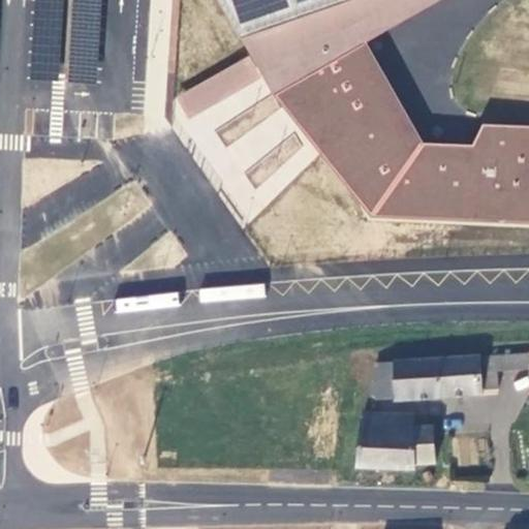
[(63,0),(34,0),(30,79),(58,81),(63,0)]
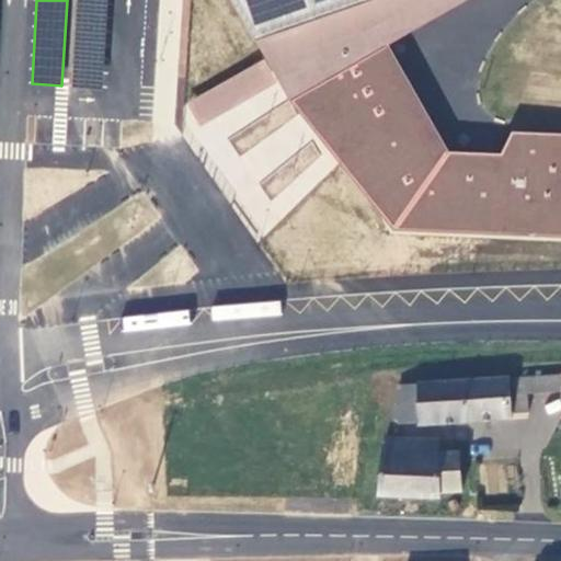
[(109,0),(78,0),(73,87),(103,89),(109,0)]
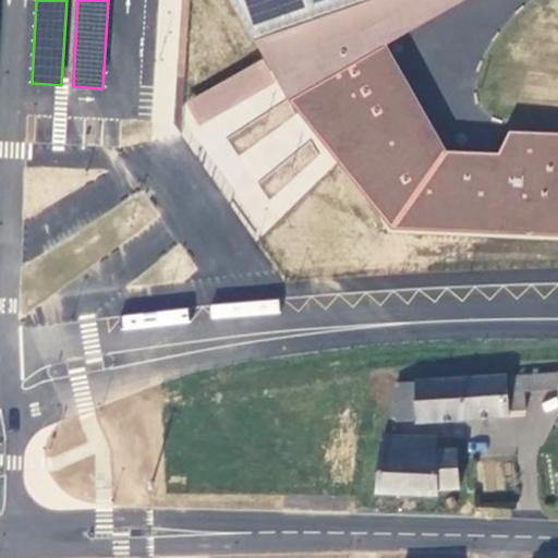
[(557,0),(232,0),(280,87),(392,228),(557,237),(557,133),(509,132),(498,154),(447,152),(386,45),(464,0),(557,0)]
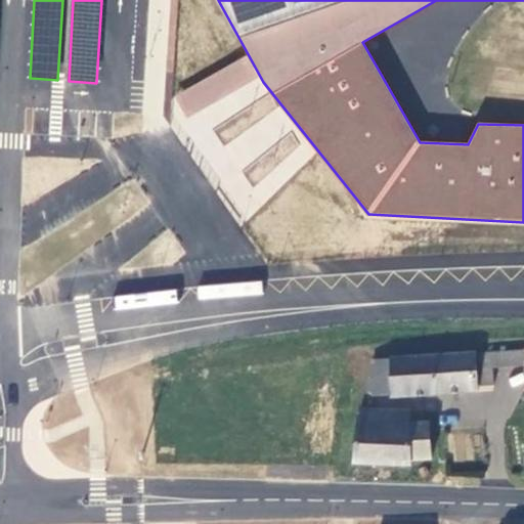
[(523,359),(513,360),(513,376),(514,395),(523,394),(523,359)]
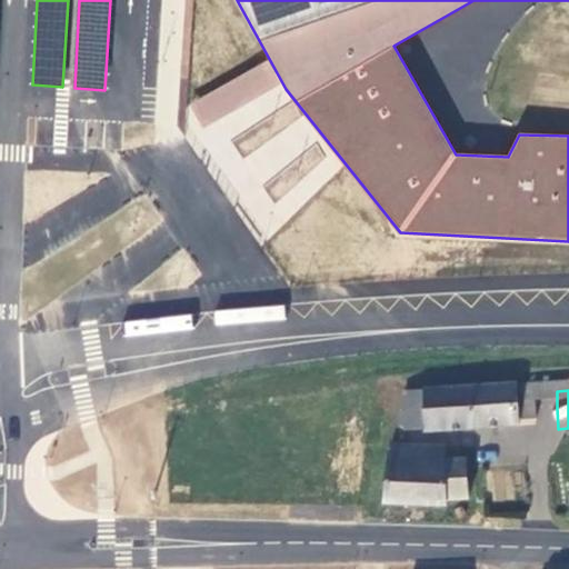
[(413,395),(415,436),(509,433),(509,427),(518,427),(518,391),(413,395)]
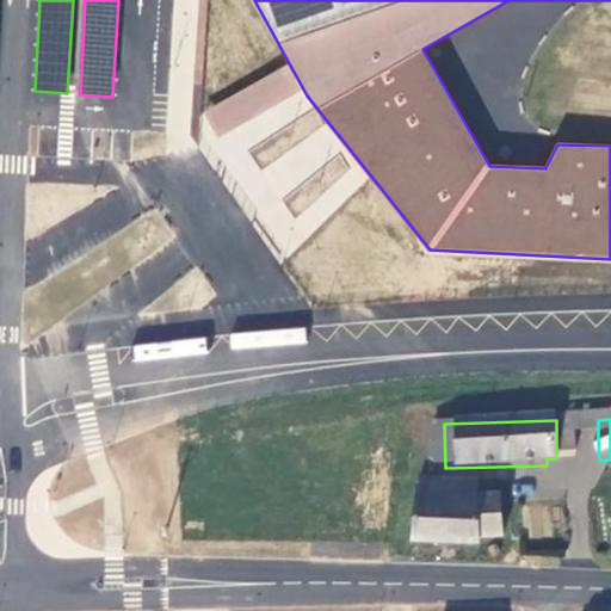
[(556,420),(556,458),(567,458),(567,438),(598,438),(598,420),(556,420)]
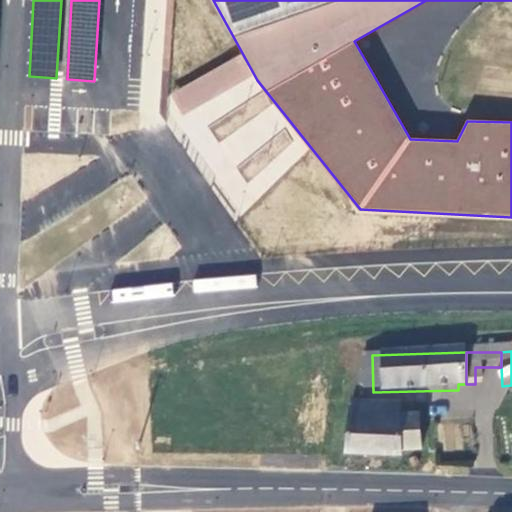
[(372,355),(352,358),(351,392),(373,392),(372,355)]
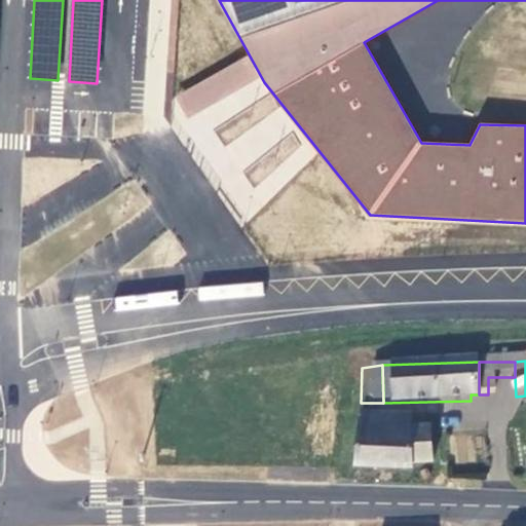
[(403,423),(352,419),(349,435),(346,454),(347,472),(401,477),(402,470),(419,471),(422,438),(401,436),(403,423)]
